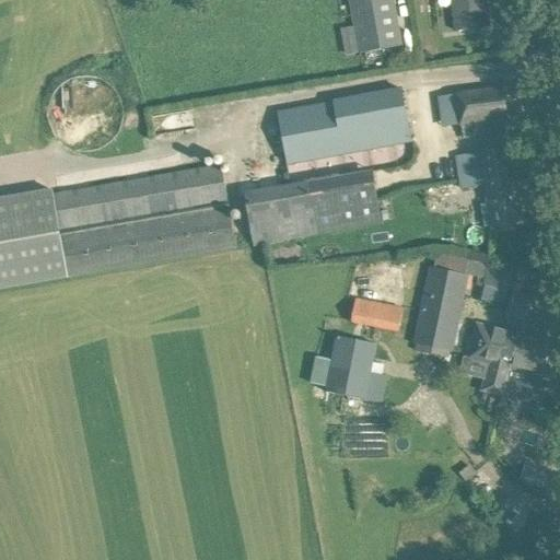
[(351,0),(357,25),(340,28),(345,55),(399,45),(391,0),(351,0)]
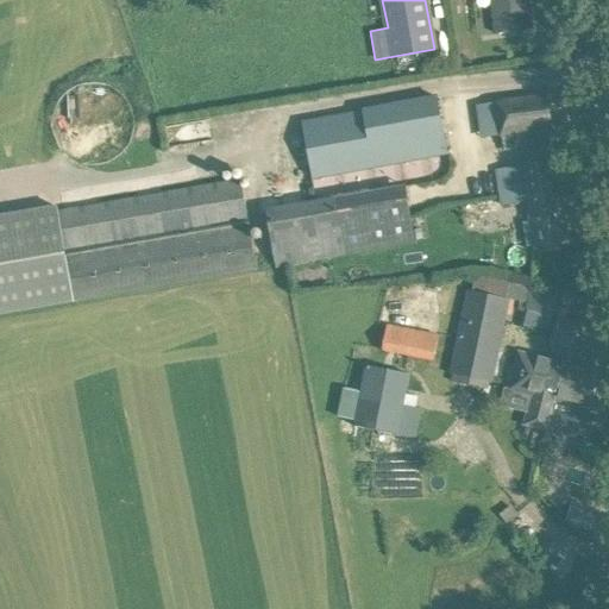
[(491,0),(496,33),(508,32),(532,29),(527,0),(491,0)]
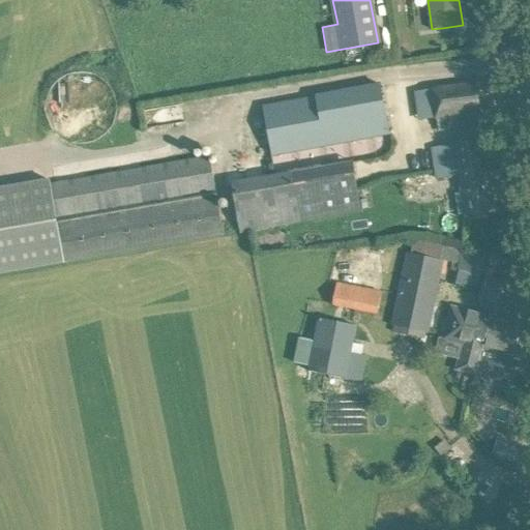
[(438,131),(481,125),(475,84),(433,91),(436,118),(438,131)]
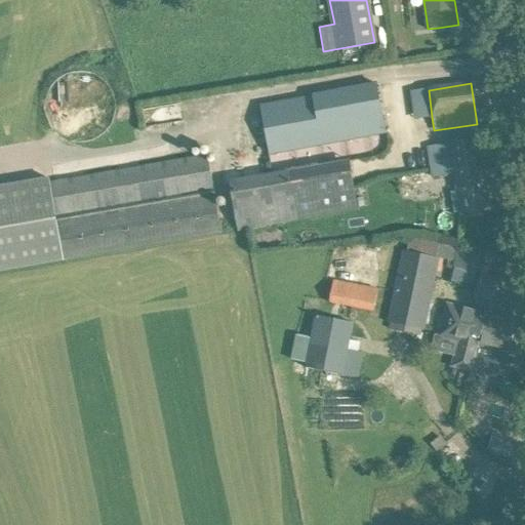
[(260,105),(269,154),(386,132),(377,84),(260,105)]
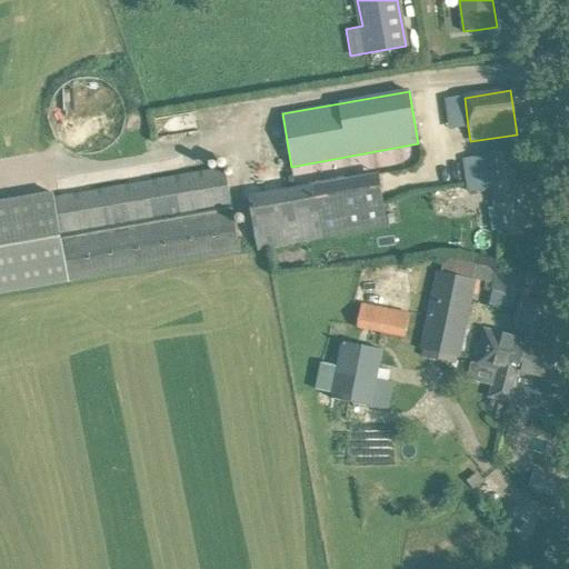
[(519,150),(465,158),(469,191),(493,188),(500,230),(508,229),(510,233),(520,232),(521,227),(522,227),(530,226),(519,150)]
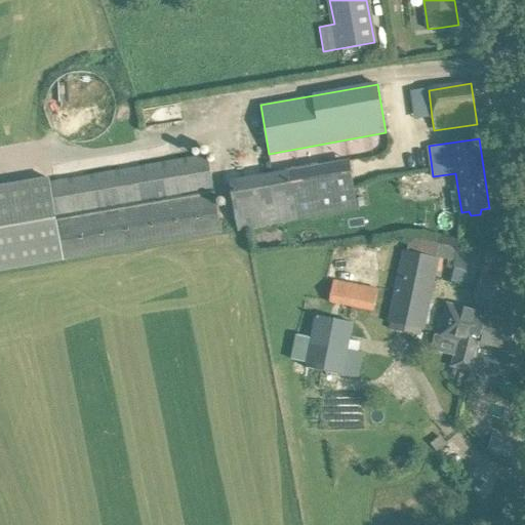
[(208,155),(49,182),(64,258),(220,232),(208,155)]
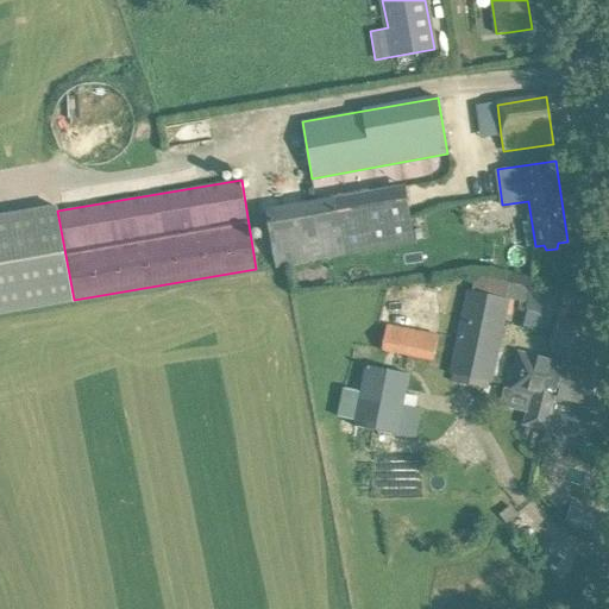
[(336,198),(265,209),(275,265),(276,268),(286,267),(330,258),(346,255),(336,198)]
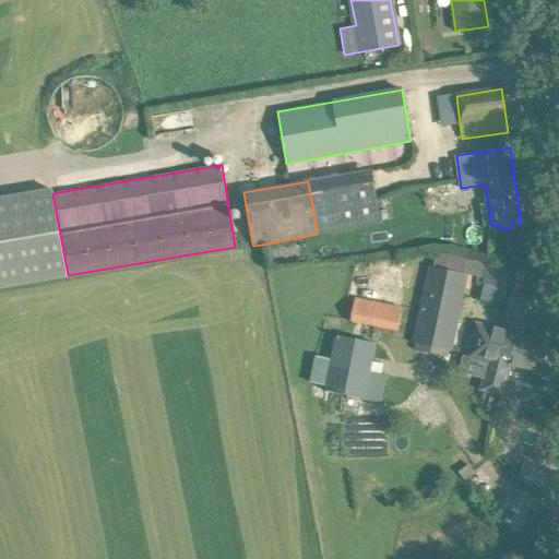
[(51,189),(0,199),(0,289),(68,277),(68,275),(52,193),(51,189)]
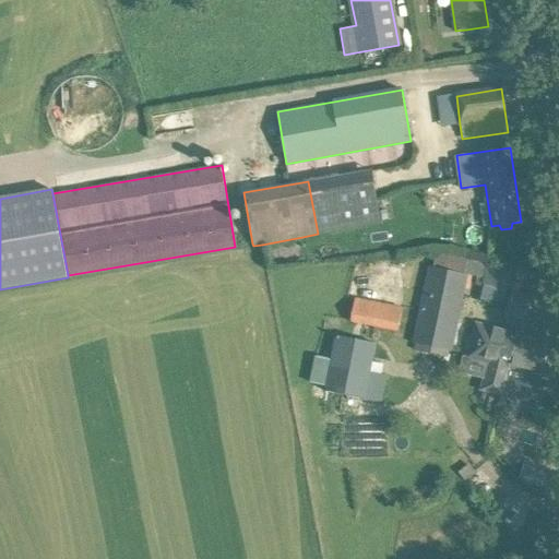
[(424,292),(414,344),(418,345),(426,347),(438,349),(445,351),(452,352),(463,297),(467,275),(463,274),(466,260),(436,253),(433,269),(429,268),(424,292)]
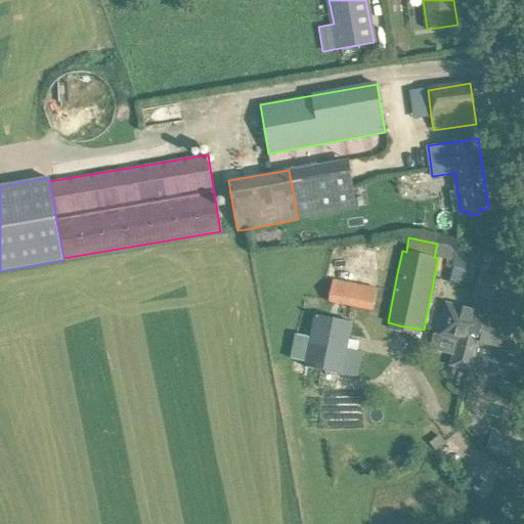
[(457,248),(453,263),(467,266),(470,251),(457,248)]
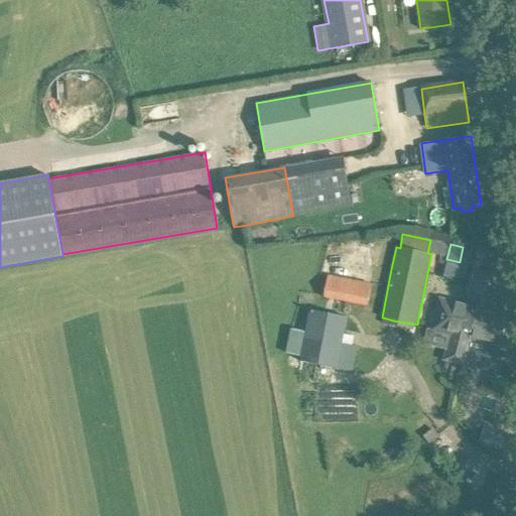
[(444,262),(440,277),(453,280),(456,267),(457,265),(444,262)]
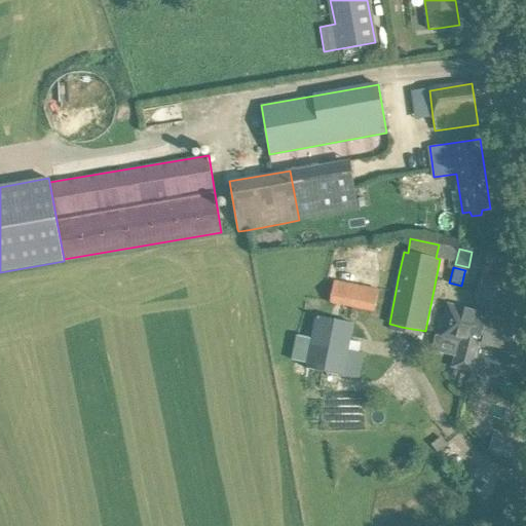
[(474,303),(494,308),(501,279),(482,274),(474,303)]
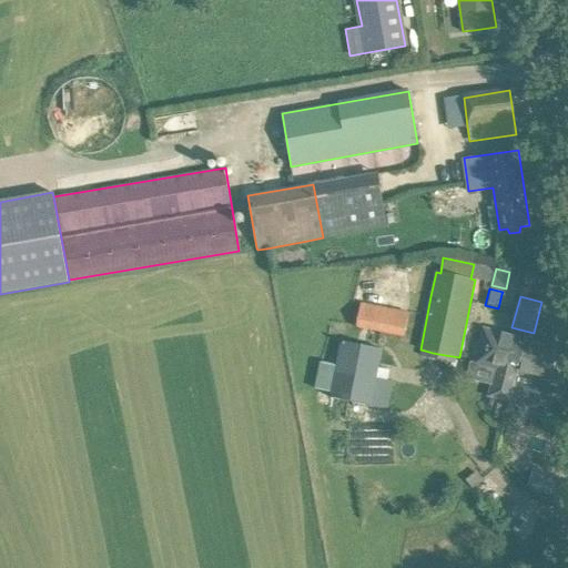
[(357,326),(405,336),(409,314),(362,304),(357,326)]
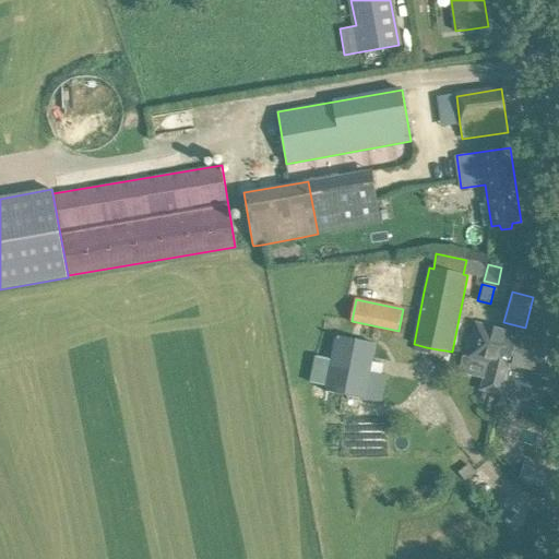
[(487,364),(483,379),(479,391),(502,396),(506,380),(509,369),(518,335),(518,334),(476,323),(467,358),(487,364)]
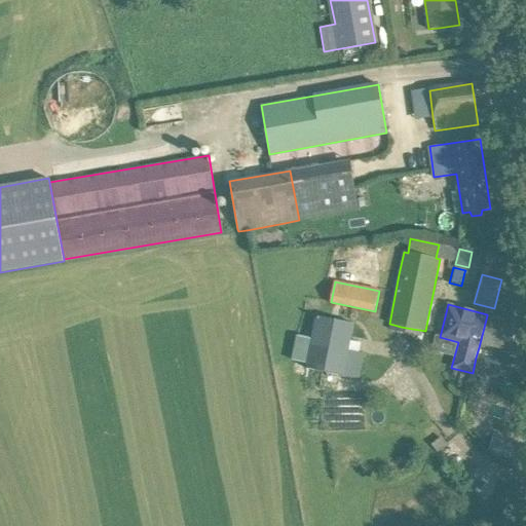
[(487,315),(479,347),(500,353),(498,362),(512,366),(514,357),(518,358),(525,326),(525,325),(487,314),(487,315)]
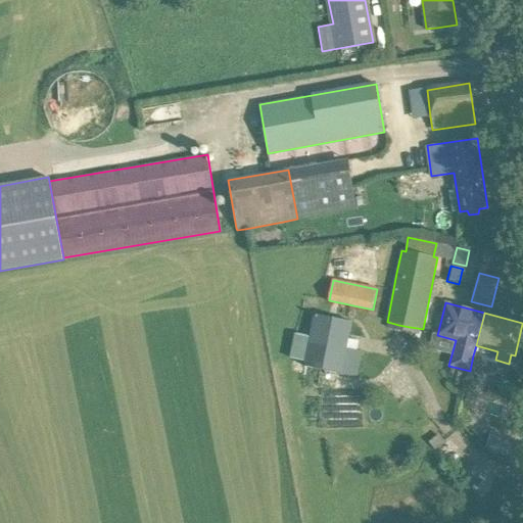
[(304,367),(358,378),(363,350),(346,347),(351,322),(316,315),(312,336),(294,333),(290,358),(306,361),(304,367)]
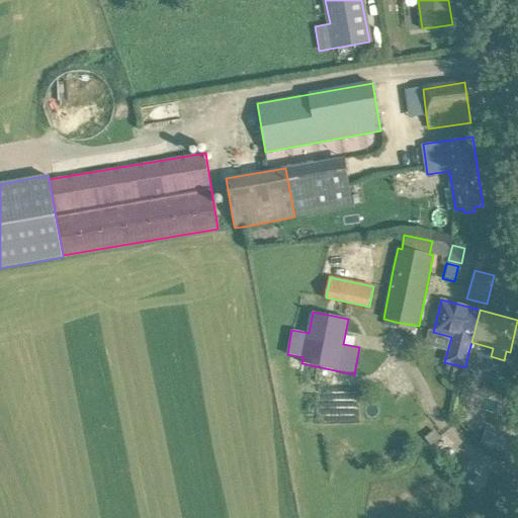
[(430,444),(440,436),(436,431),(426,440),(430,444)]
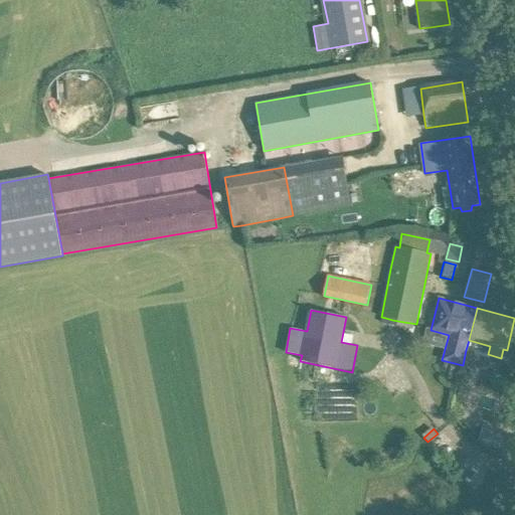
[(489,432),(481,428),(478,439),(485,442),(489,432)]
